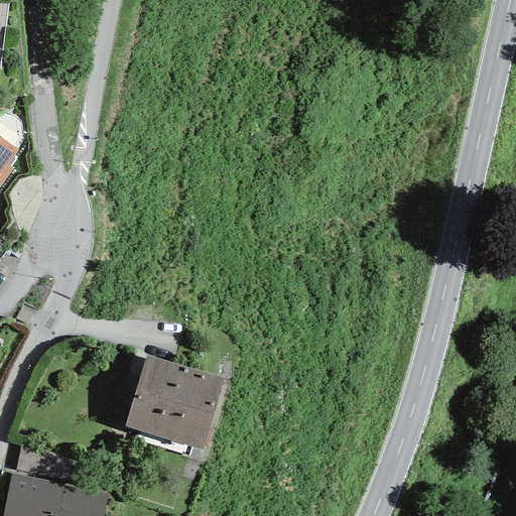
[(7,164),(17,150),(0,137),(0,186),(13,169),(7,164)]
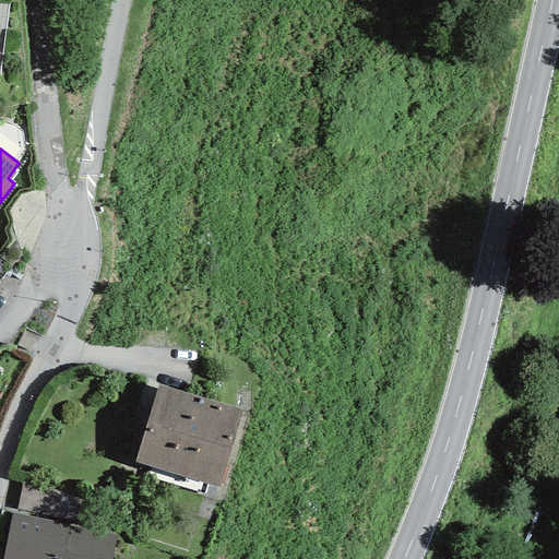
[(244,411),(158,385),(135,462),(219,488),(244,411)]
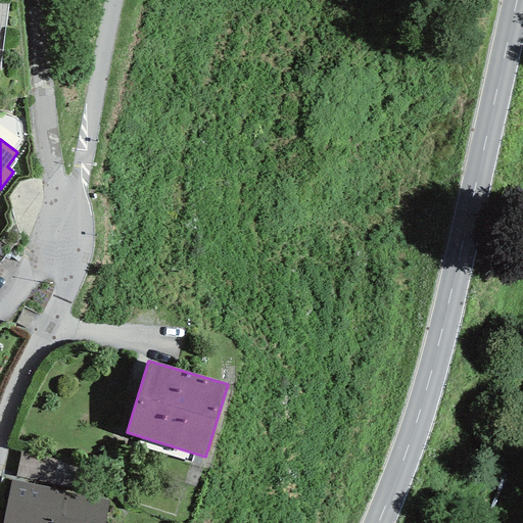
[(20,452),(15,477),(76,488),(81,463),(20,452)]
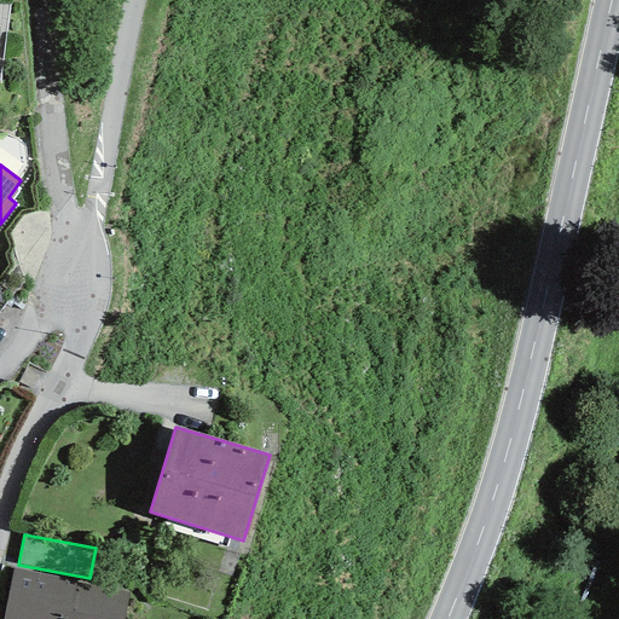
[(3,618),(67,618),(76,580),(13,568),(3,618)]
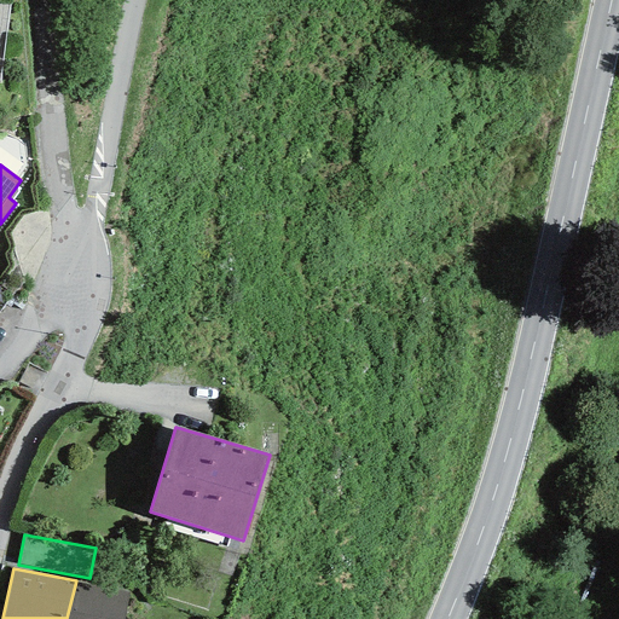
[(123,618),(129,590),(76,580),(67,618),(123,618)]
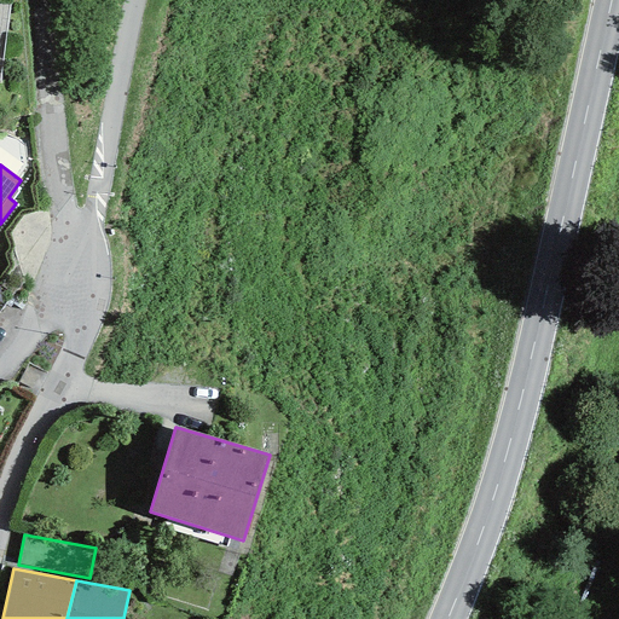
All buildings are outlined.
